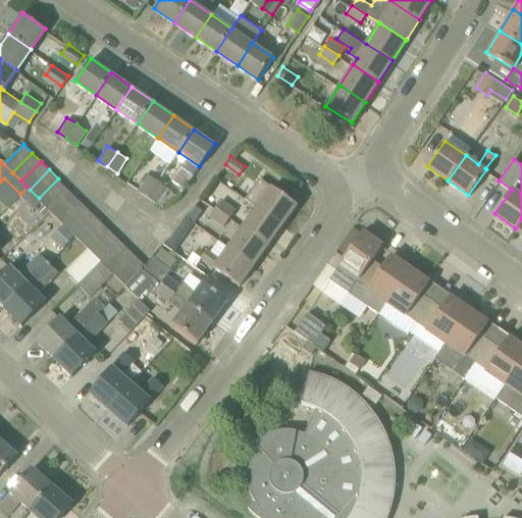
[(149,195),(158,179),(149,173),(140,189),(149,195)]
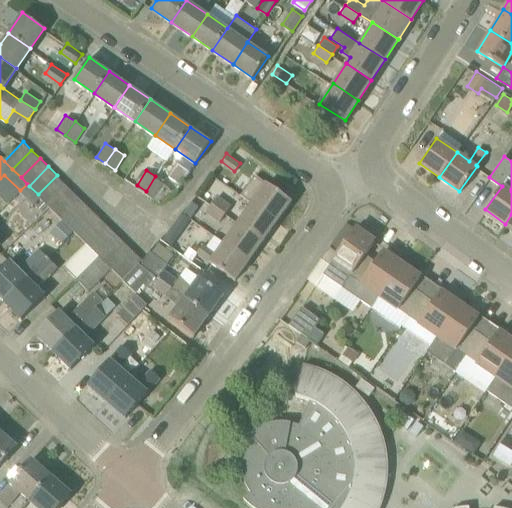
[(255,174),(253,177),(241,194),(252,202),(277,220),(291,200),(255,174)]
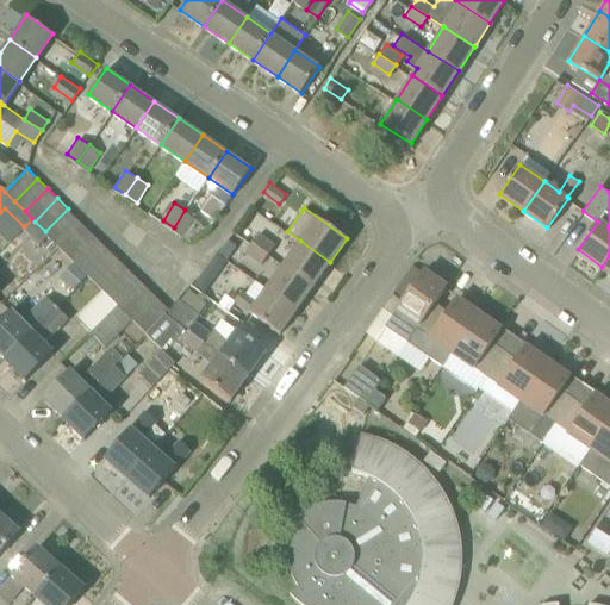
[(45,231),(48,234),(55,242),(78,218),(68,209),(45,231)]
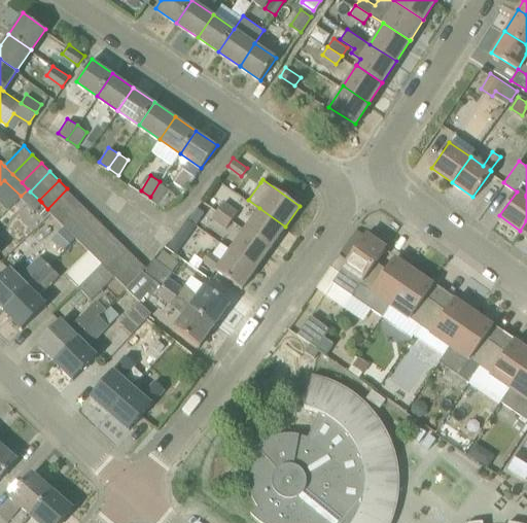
[(170,187),(160,181),(150,197),(160,203),(170,187)]
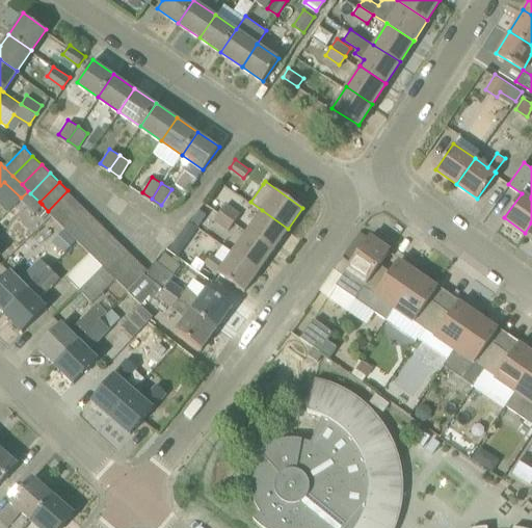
[(68,190),(48,211),(57,219),(77,200),(68,190)]
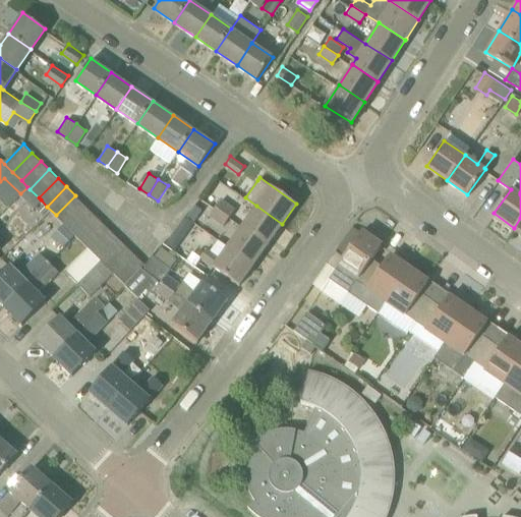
[(30,189),(27,187),(20,193),(34,207),(41,199),(39,197),(30,189)]
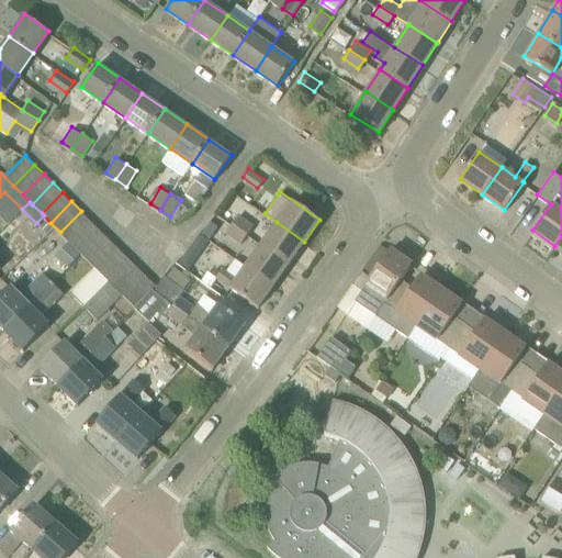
[(81,211),(60,232),(69,241),(90,220),(81,211)]
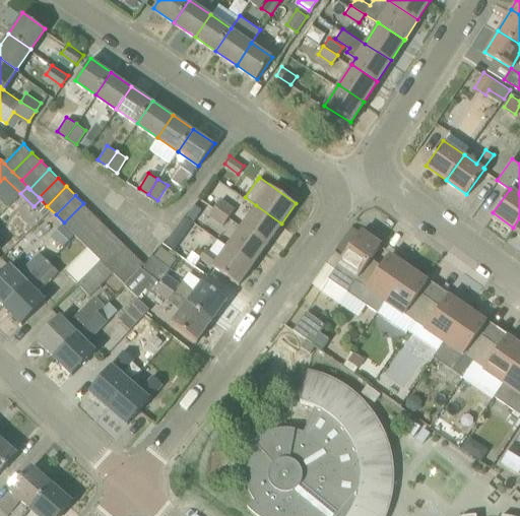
[(214,205),(229,216),(235,207),(220,197),(214,205)]
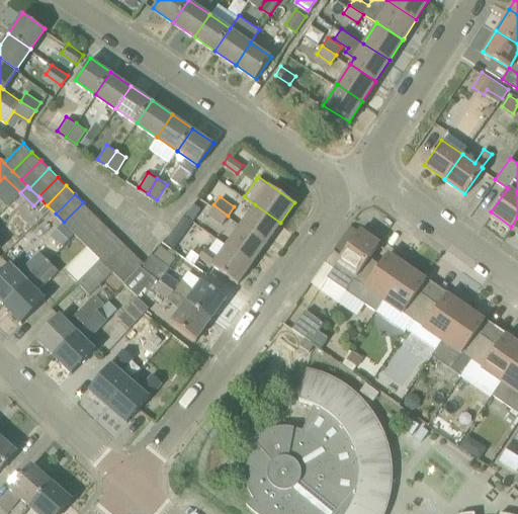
[(41,215),(48,208),(39,201),(33,207),(41,215)]
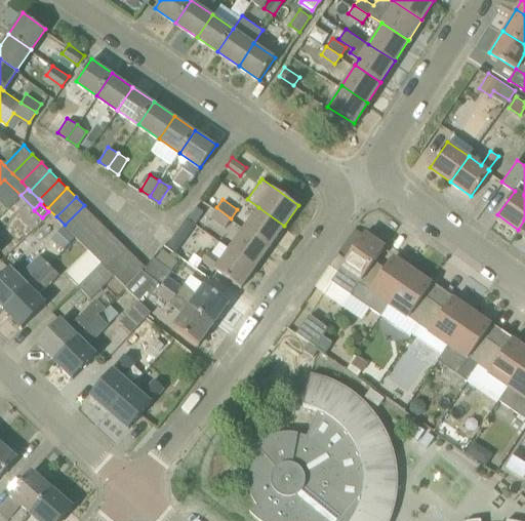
[(84,205),(65,225),(74,234),(93,214),(84,205)]
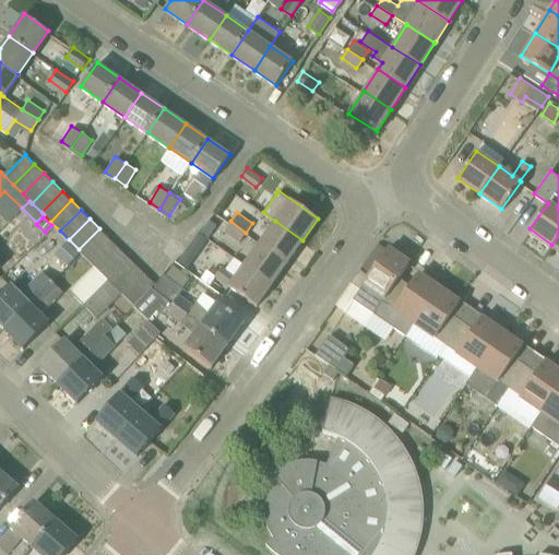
[(240,240),(246,233),(230,221),(225,231),(240,240)]
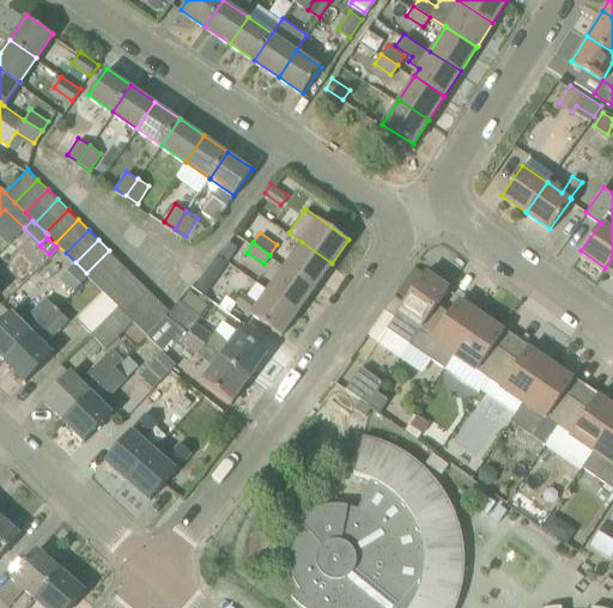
[(302,242),(285,266),(315,286),(332,263),(302,242)]
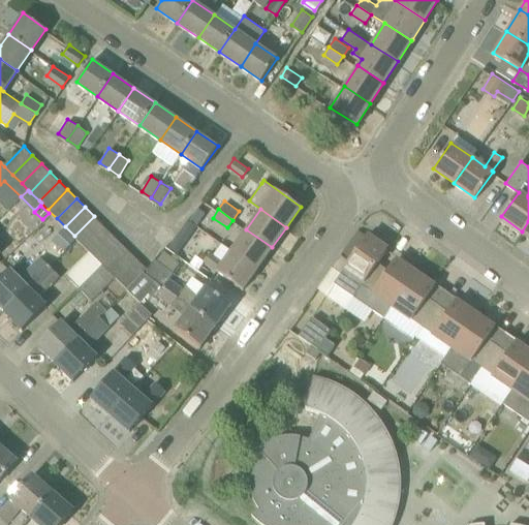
[(94,216),(74,236),(76,238),(83,244),(102,224),(94,216)]
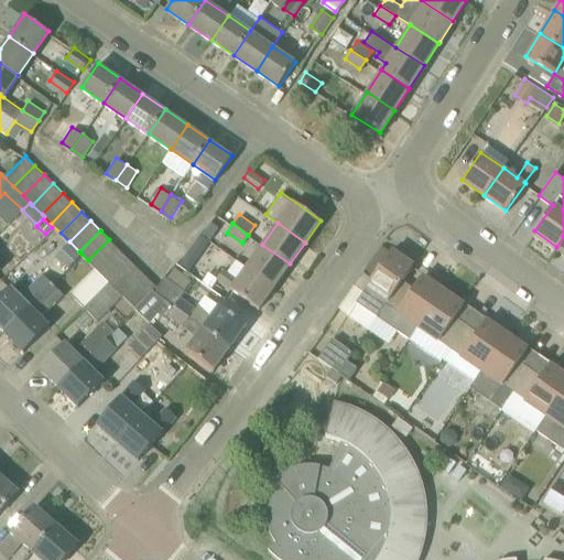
[(88,260),(95,267),(98,270),(119,248),(109,239),(88,260)]
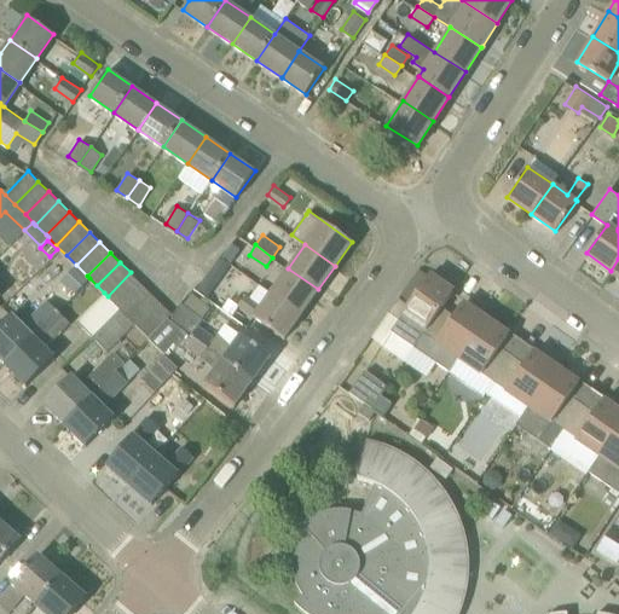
[(87,276),(76,265),(65,277),(79,290),(90,278),(87,276)]
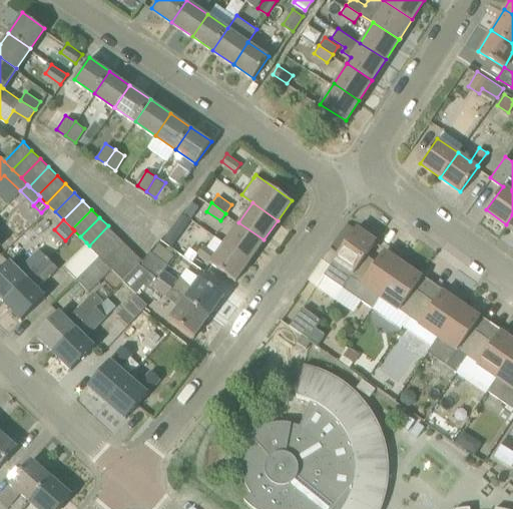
[(238,222),(224,241),(249,260),(264,239),(238,222)]
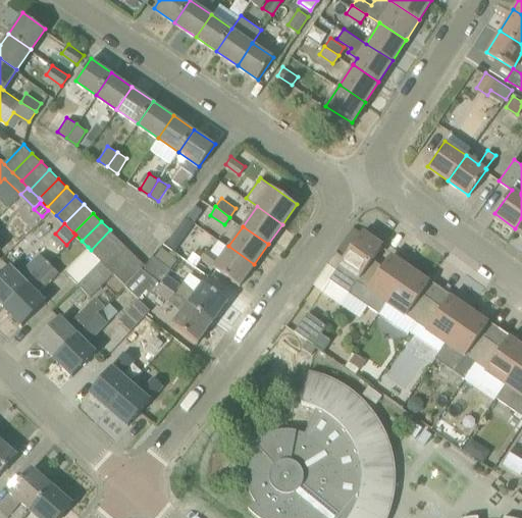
[(91,250),(99,258),(118,239),(110,229),(91,250)]
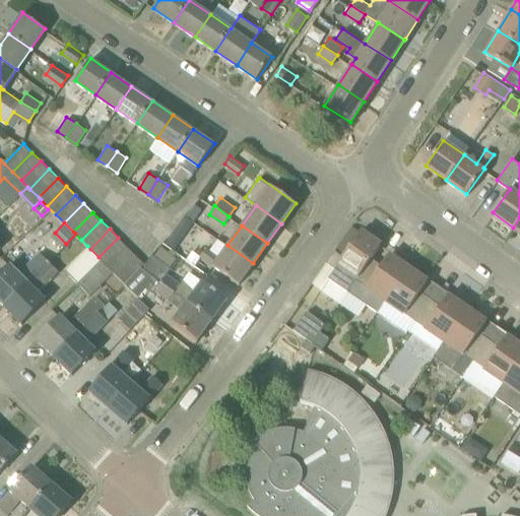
[(174,229),(165,241),(173,247),(182,234),(174,229)]
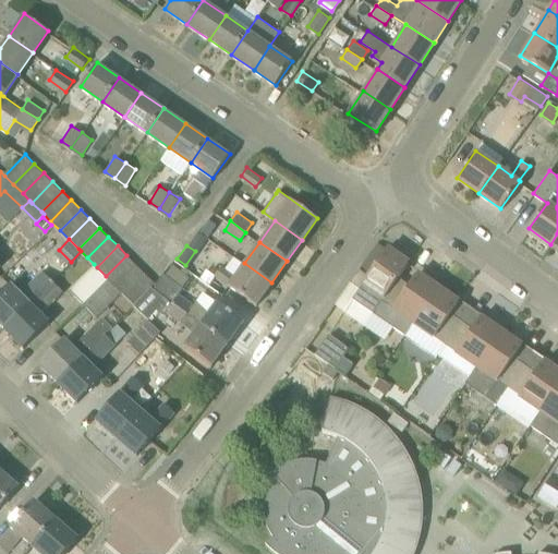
[(350,281),(342,292),(352,298),(353,297),(374,311),(398,276),(408,262),(405,261),(408,257),(397,250),(395,253),(387,248),(368,275),(363,272),(359,268),(350,281)]
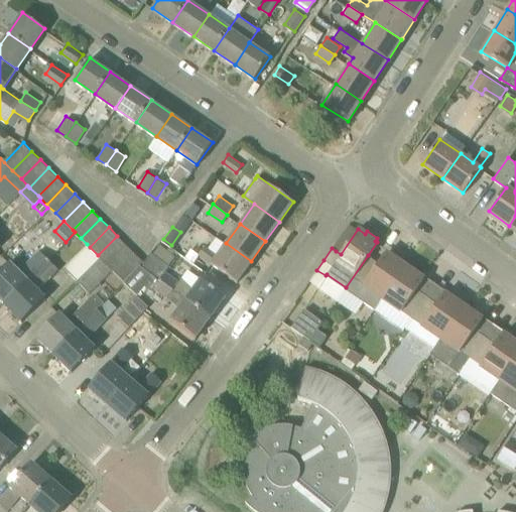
[(117,236),(98,255),(100,257),(107,264),(126,244),(117,236)]
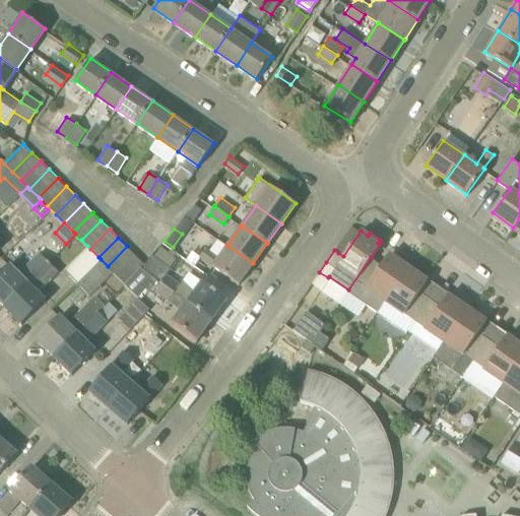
[(348,289),(378,311),(407,267),(406,266),(407,263),(398,256),(396,259),(388,254),(381,264),(372,257),(380,244),(348,289)]
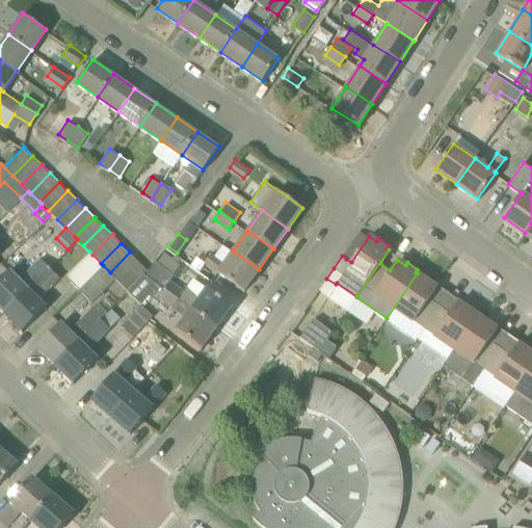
[(259,269),(233,251),(224,263),(210,253),(205,261),(219,271),(244,290),(259,269)]
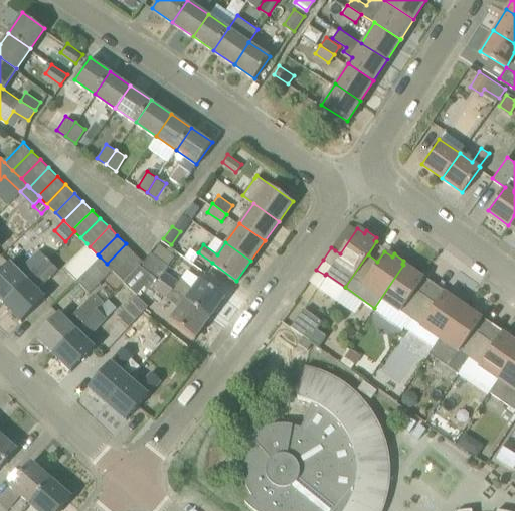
[(98,254),(90,246),(87,243),(64,266),(77,279),(100,257),(98,254)]
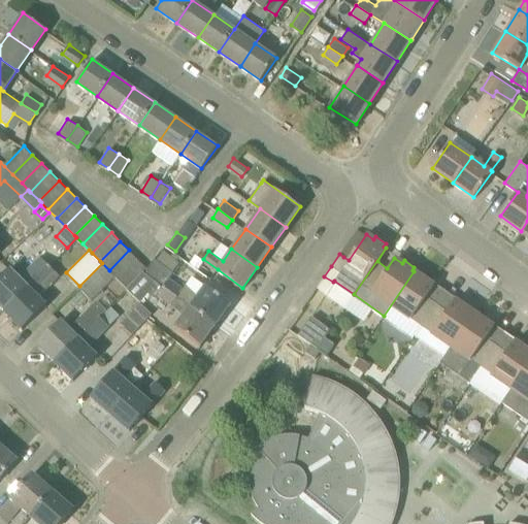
[(109,270),(114,275),(118,279),(138,259),(129,250),(109,270)]
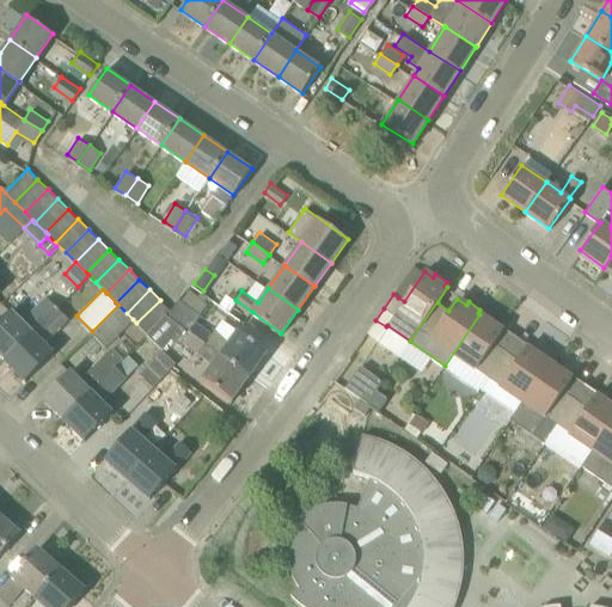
[(11,311),(0,320),(0,353),(5,359),(57,307),(48,296),(22,322),(11,311)]
